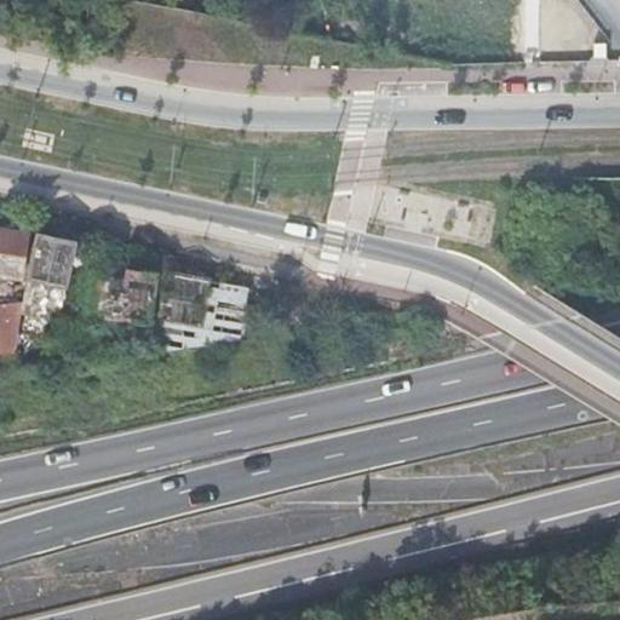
[(0,230),(0,274),(23,279),(29,234),(0,230)]
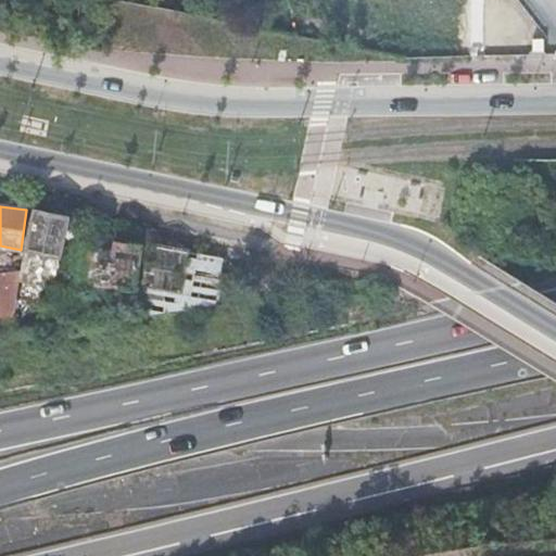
[(36,213),(26,261),(33,262),(35,252),(48,254),(47,261),(58,263),(67,218),(36,213)]
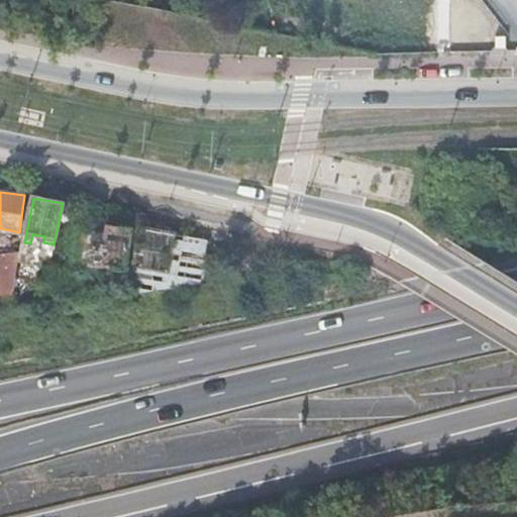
[(126,267),(131,229),(108,226),(108,230),(98,228),(78,226),(72,273),(91,275),(92,269),(108,271),(109,266),(126,267)]
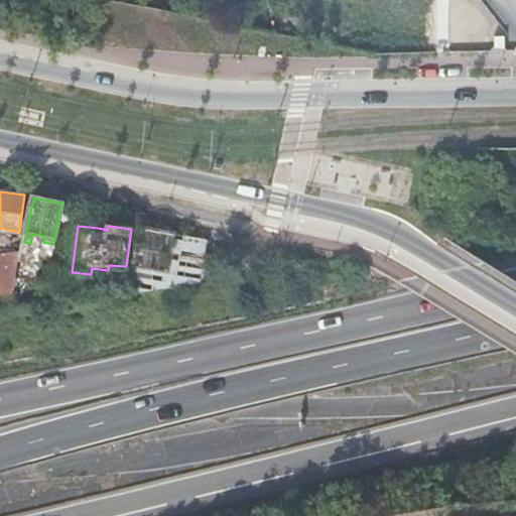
[(140,228),(134,263),(169,270),(175,234),(140,228)]
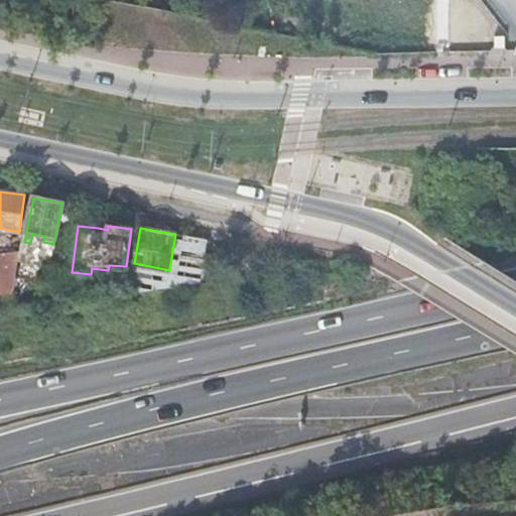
[(0,292),(18,293),(19,250),(0,249),(0,292)]
